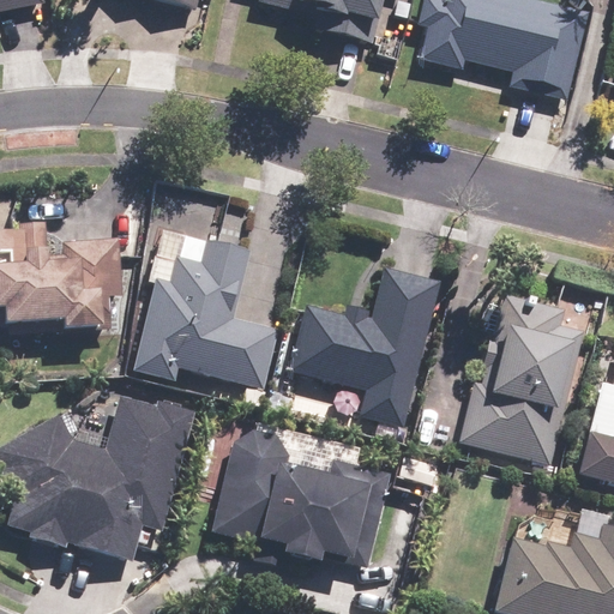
[(0,0),(0,13),(46,6),(43,0),(0,0)]
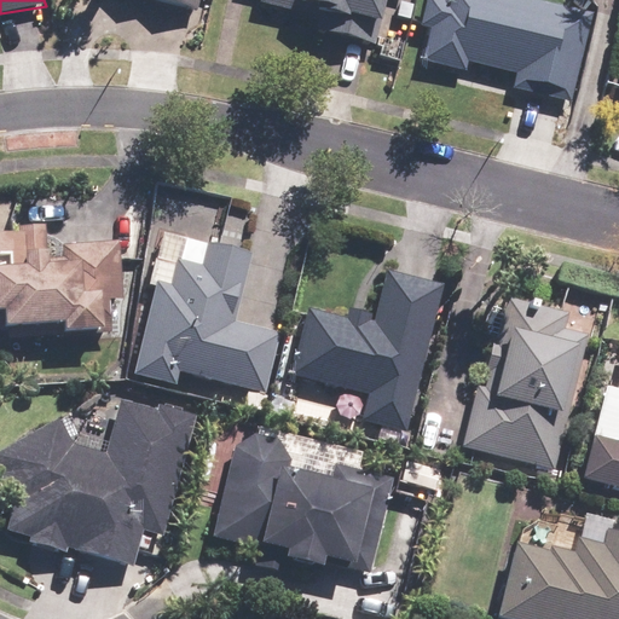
[(143,0),(143,1),(200,15),(202,0),(143,0)]
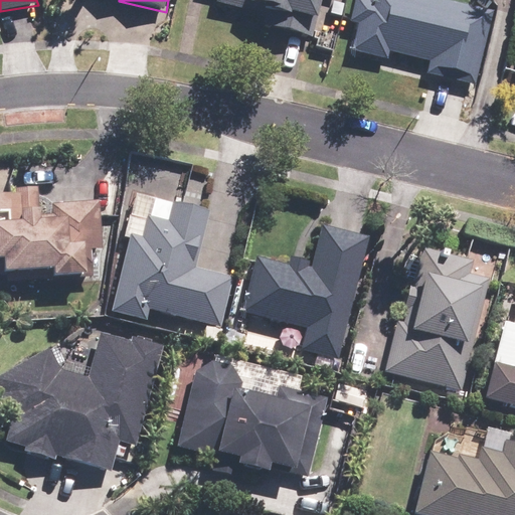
[(224,0),(222,8),(265,19),(263,26),(314,40),(325,0),(224,0)]
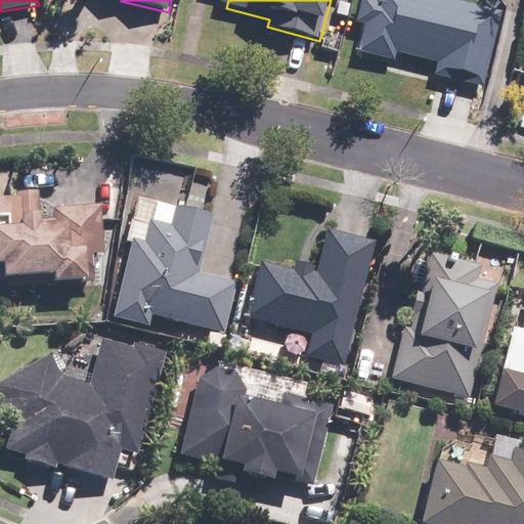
[(373,0),(373,3),(361,0),(355,25),(365,27),(359,55),(396,63),(398,53),(439,61),(435,80),(486,91),(504,11),(452,0),(373,0)]
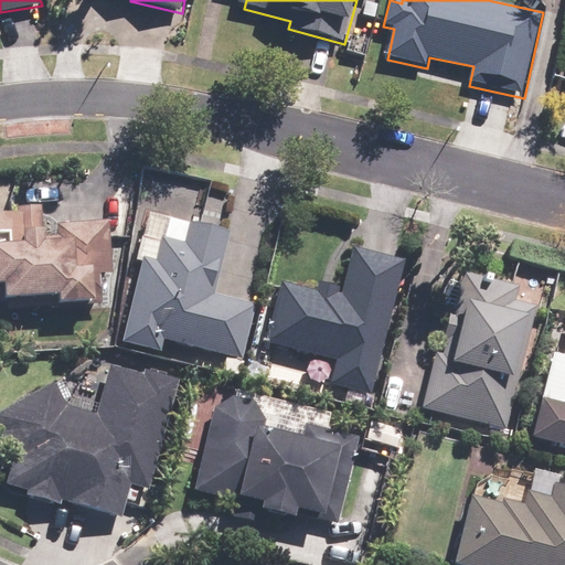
[(0,304),(6,304),(4,309),(54,310),(55,300),(95,301),(96,273),(110,274),(112,223),(42,221),(42,206),(24,205),(23,213),(0,211),(0,304)]
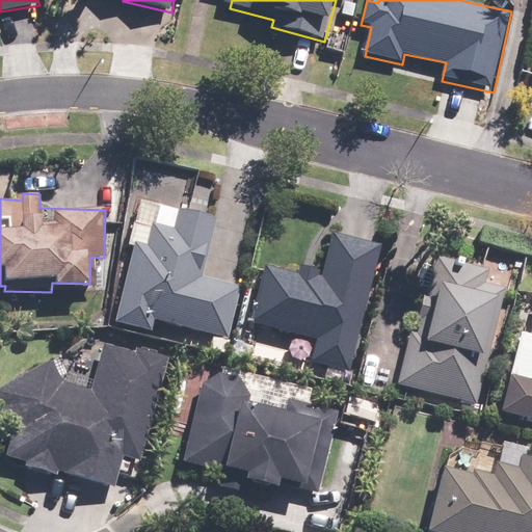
[(215,218),(137,200),(127,244),(131,244),(113,320),(151,328),(153,319),(230,337),(241,287),(201,277),(215,218)]
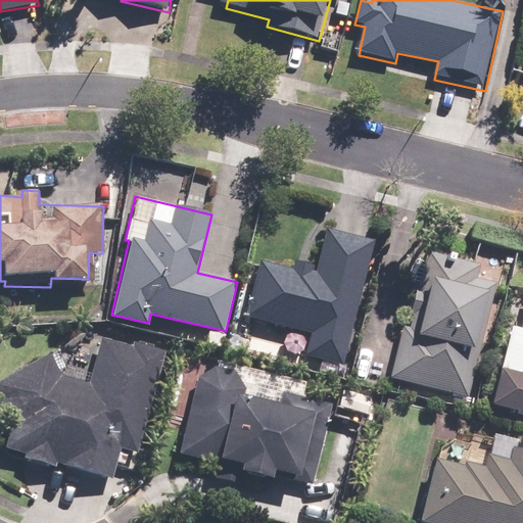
[(343,363),(371,237),(327,228),(317,277),(256,264),(245,317),(313,331),(307,354),(343,363)]
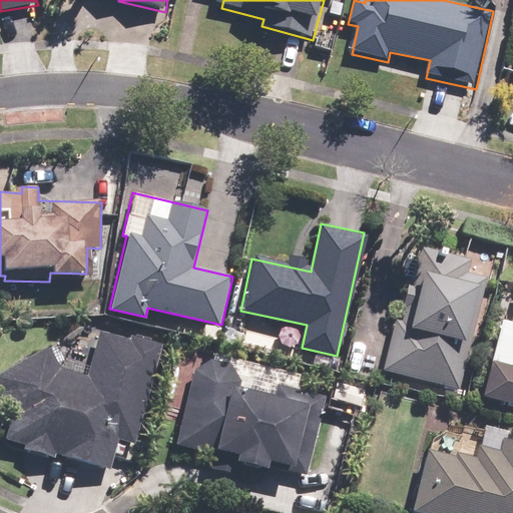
[(484,278),(415,262),(401,322),(393,321),(381,372),(458,391),(484,278)]
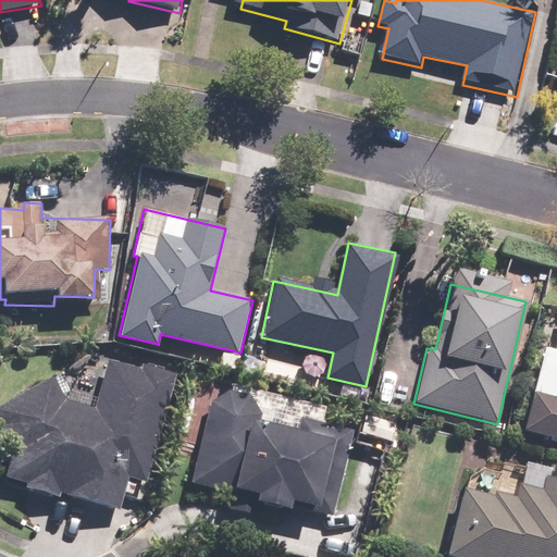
[(546,348),(527,430),(556,437),(556,339),(555,350),(546,348)]
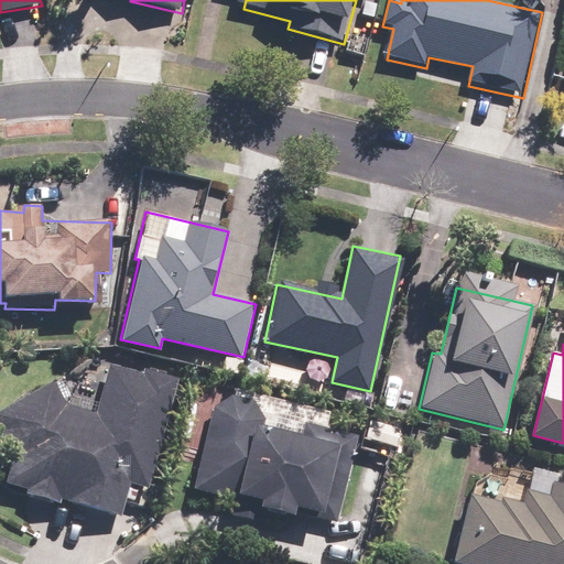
[(174,381),(110,368),(100,413),(62,404),(47,381),(0,410),(0,431),(38,491),(38,494),(122,512),(129,483),(151,488),(174,381)]
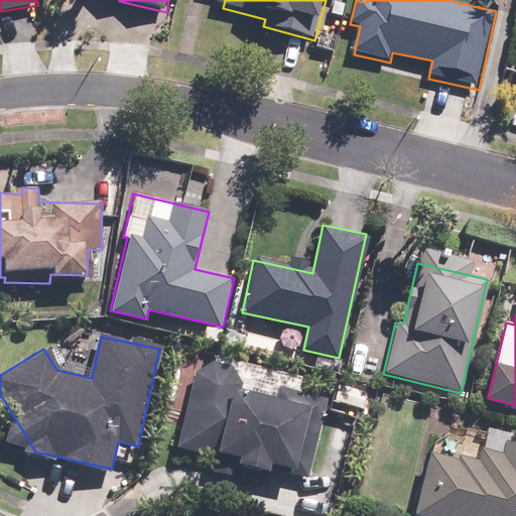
[(240,389),(241,381),(241,379),(240,378),(239,377),(239,375),(238,374),(237,373),(236,371),(235,370),(233,369),(232,368),(231,367),(230,366),(228,365),(227,365),(225,364),(224,364),(222,363),(221,363),(219,362),(218,362),(216,362),(214,362),(213,362),(211,363),(210,363),(208,363),(206,364),(205,364),(204,365),(202,366),(201,367),(199,368),(198,369),(197,370),(196,371),(179,443),(242,458),(240,464),(272,471),(273,465),(297,470),(299,464),(311,467),(328,398),(278,388),(276,397),(240,389)]
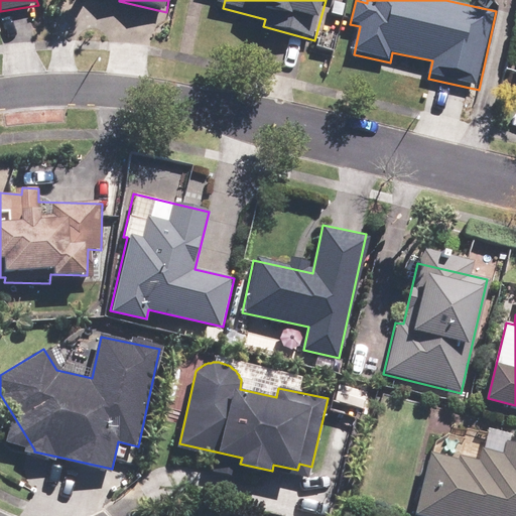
[(366,390),(337,383),(333,401),(362,408),(366,390)]
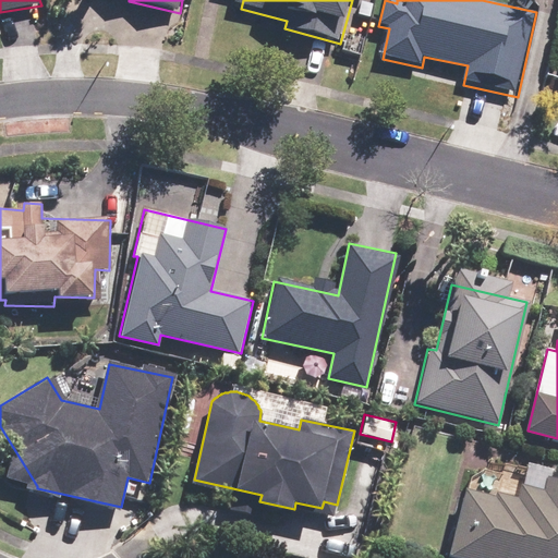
[(557,557),(557,481),(546,478),(548,469),(528,464),(520,501),(463,489),(448,557),(557,557)]
